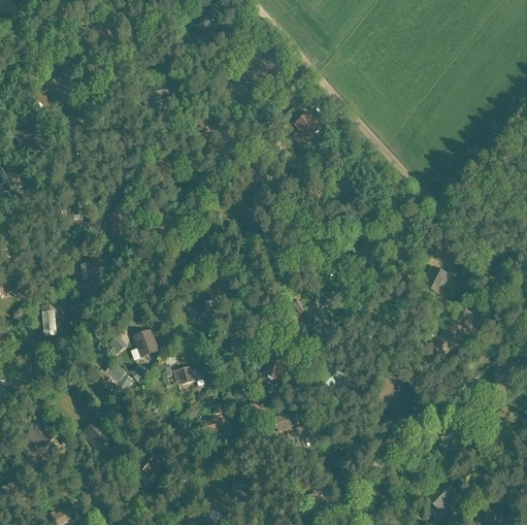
[(13,7),(19,0),(0,0),(0,6),(1,7),(0,8),(7,14),(13,7)]
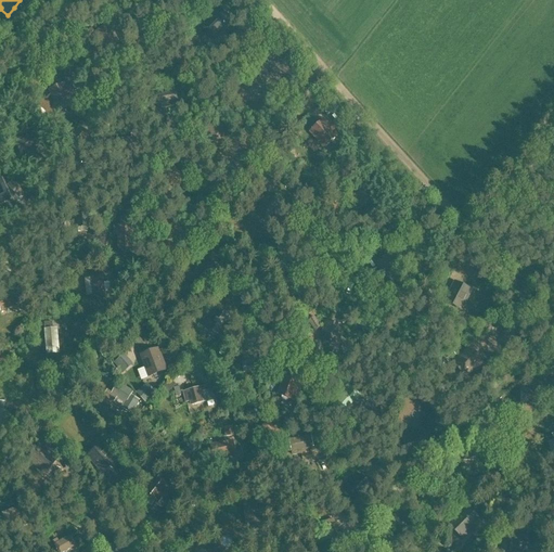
[(213,36),(228,21),(231,18),(218,5),(201,24),(213,36)]
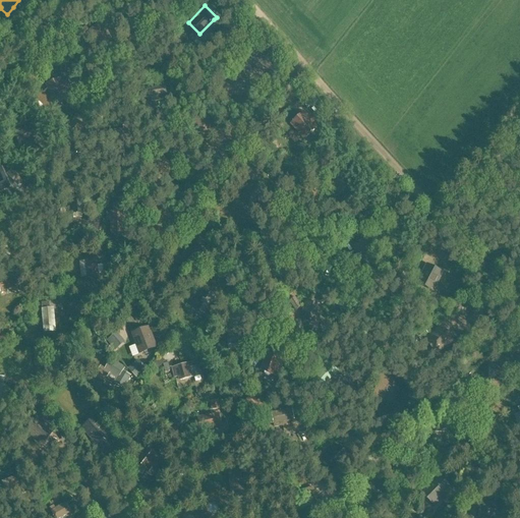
[(98,42),(108,37),(101,22),(91,29),(98,42)]
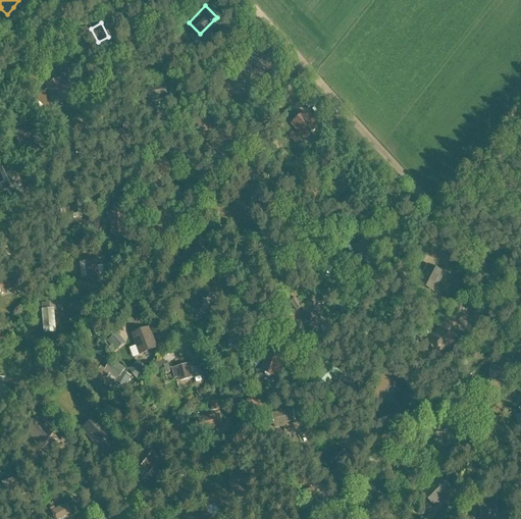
[(89,72),(83,74),(85,84),(91,82),(89,72)]
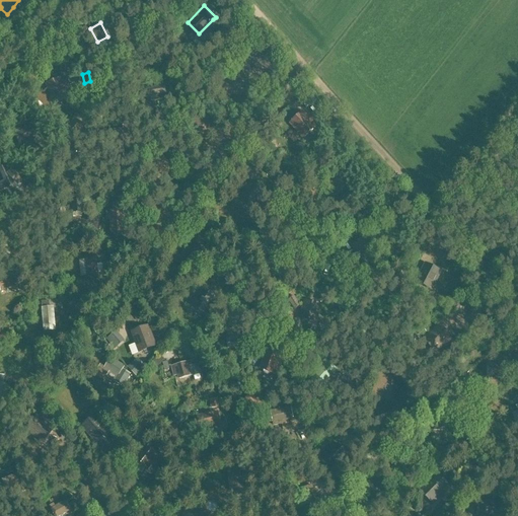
[(63,89),(68,87),(64,77),(59,80),(58,78),(47,82),(53,96),(64,91),(63,89)]
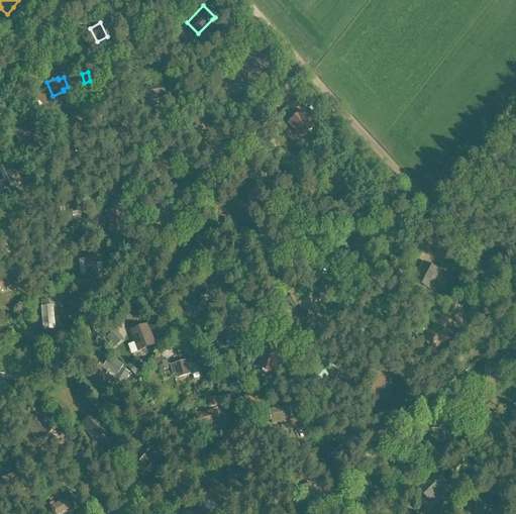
[(144,99),(162,97),(159,80),(152,81),(153,85),(142,87),(144,99)]
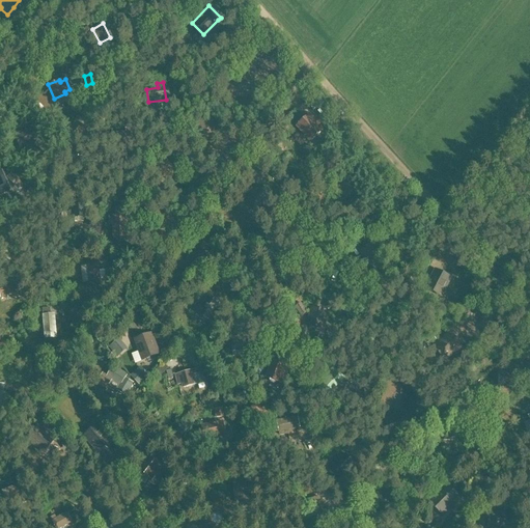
[(322,129),(317,123),(308,113),(297,123),(309,139),(322,129)]
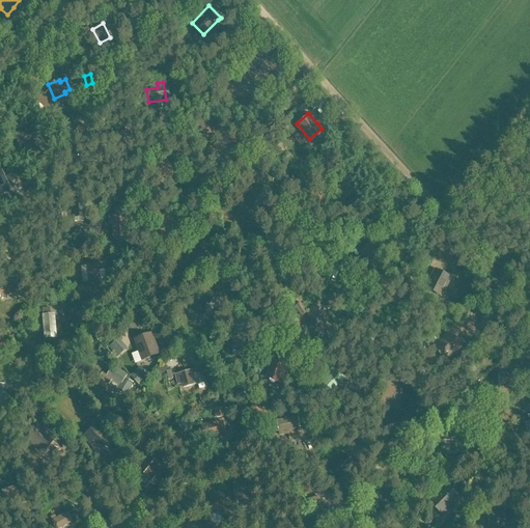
[(113,132),(114,143),(131,142),(130,126),(124,127),(126,131),(113,132)]
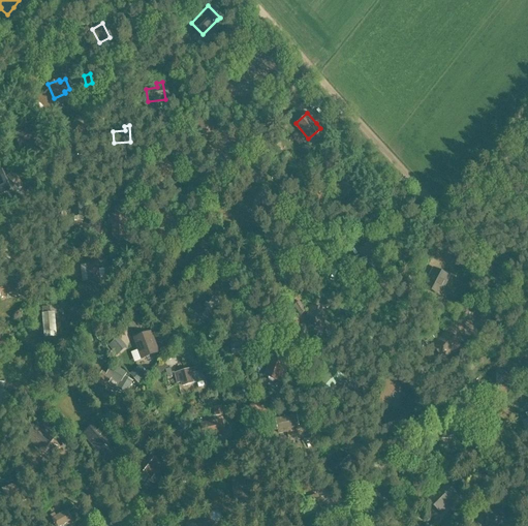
[(28,127),(12,134),(18,145),(22,143),(28,155),(38,150),(33,137),(28,127)]
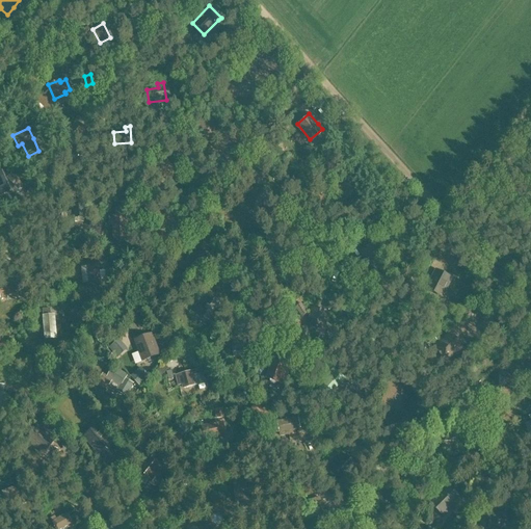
[(348,196),(353,187),(338,179),(333,188),(348,196)]
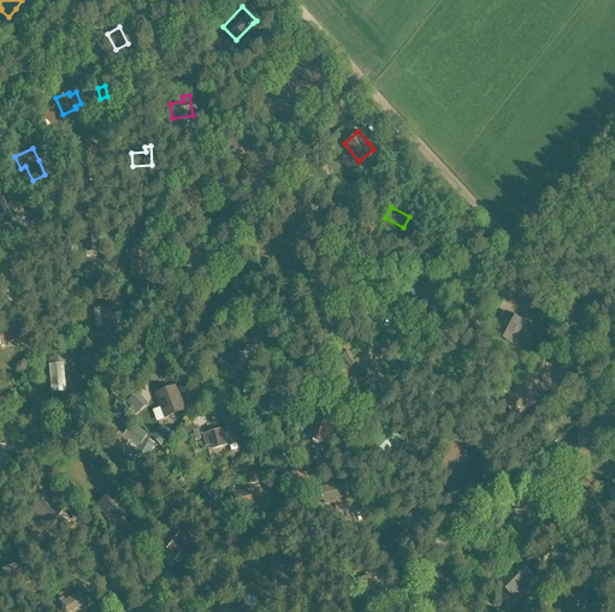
[(86,255),(96,254),(96,229),(86,229),(86,255)]
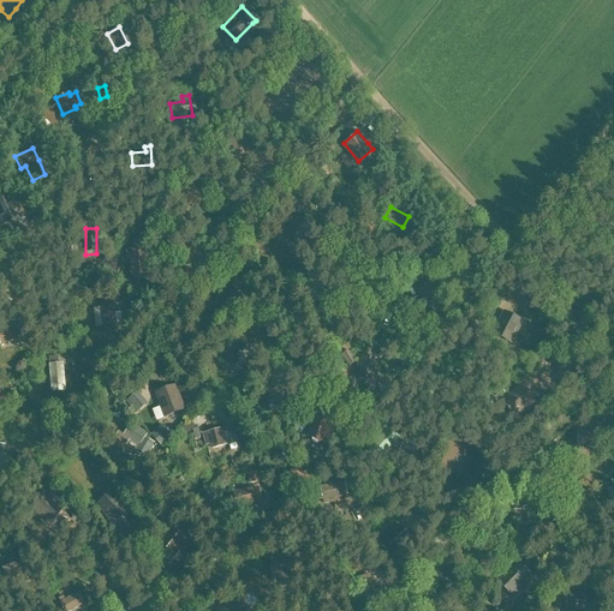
[(129,258),(129,273),(149,271),(148,246),(125,246),(125,258),(129,258)]
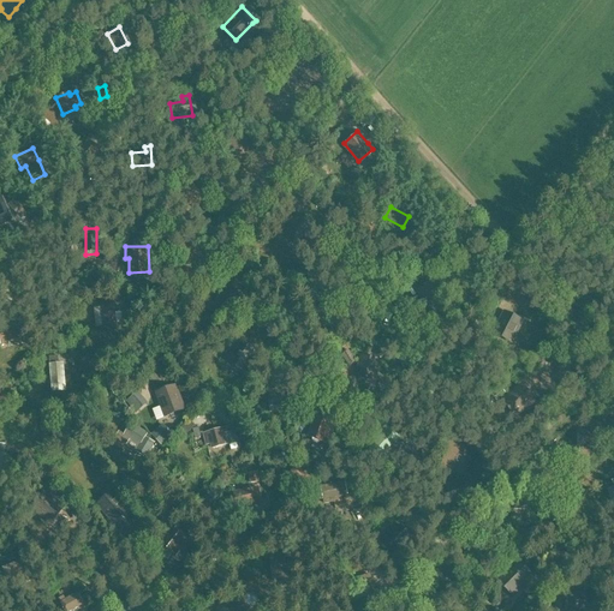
[(449,292),(435,273),(415,289),(429,307),(449,292)]
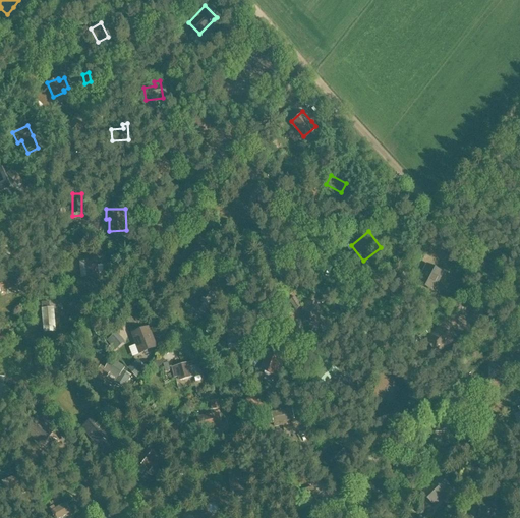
[(103,263),(97,264),(96,255),(85,256),(85,253),(78,253),(79,261),(84,261),(85,271),(79,272),(80,276),(85,275),(87,276),(98,275),(104,274),(103,263)]
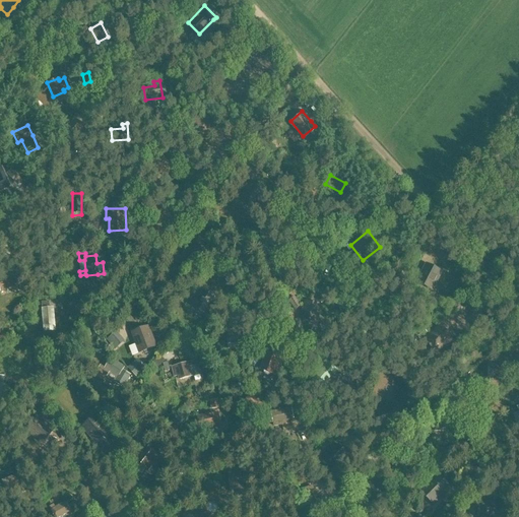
[(272,274),(284,270),(279,256),(267,260),(272,274)]
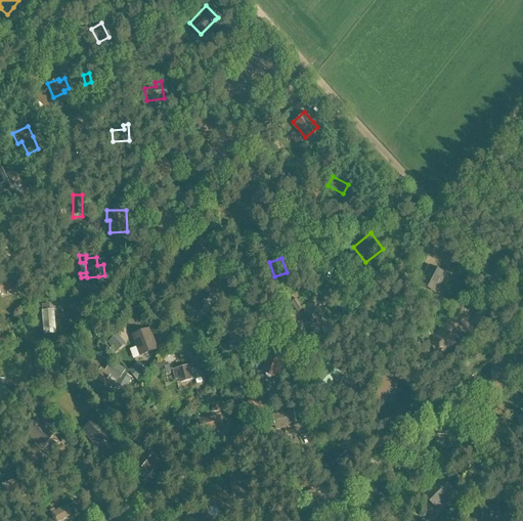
[(359,268),(368,277),(376,271),(366,262),(359,268)]
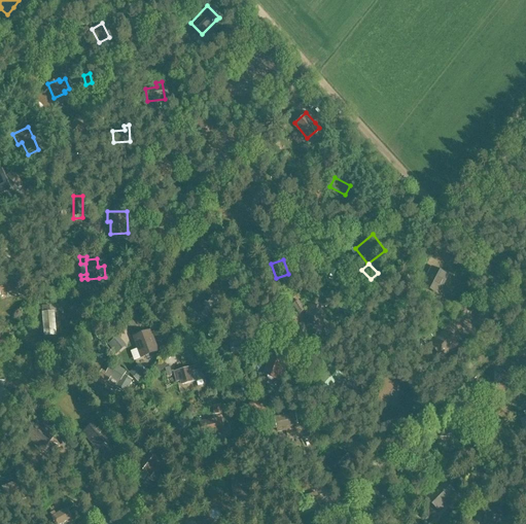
[(335,277),(343,281),(348,283),(349,280),(350,278),(346,276),(349,270),(340,266),(338,272),(335,277)]
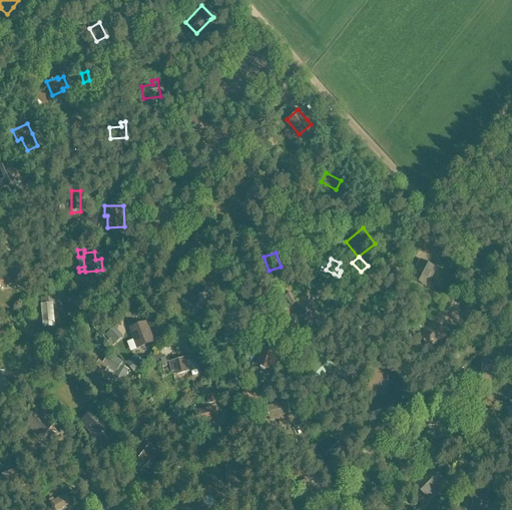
[(423,259),(414,277),(428,284),(437,266),(423,259)]
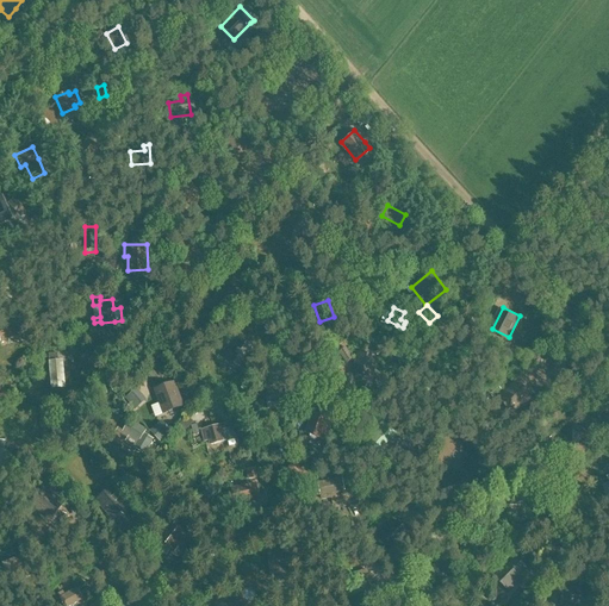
[(0,338),(16,333),(12,319),(0,323),(0,338)]
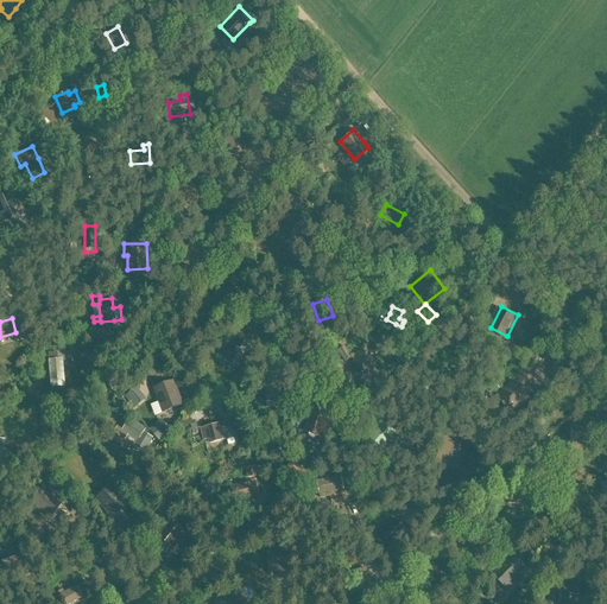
[(227,358),(241,367),(254,345),(239,337),(227,358)]
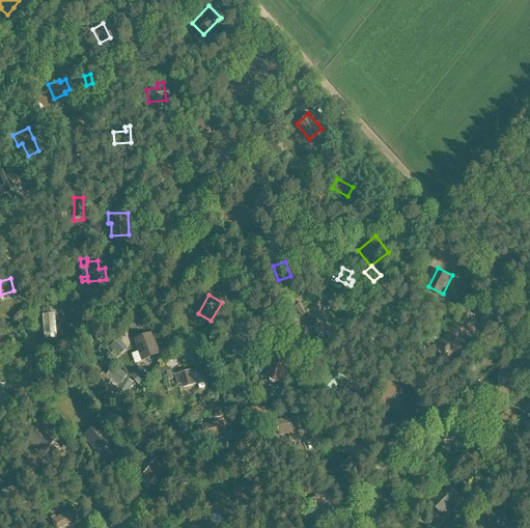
[(323,323),(326,308),(310,305),(305,324),(322,328),(323,323)]
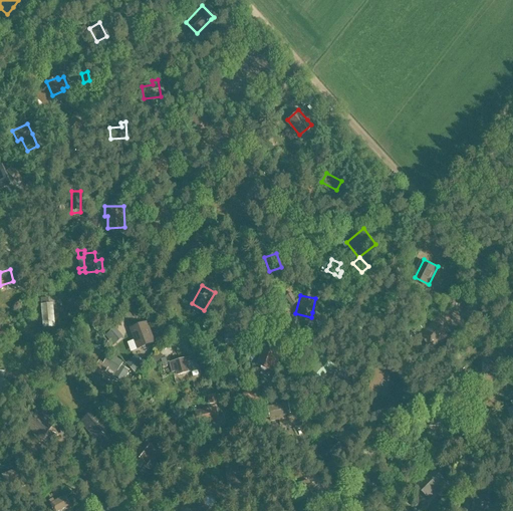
[(52,301),(48,301),(47,296),(40,297),(40,302),(42,326),(54,325),(52,301)]
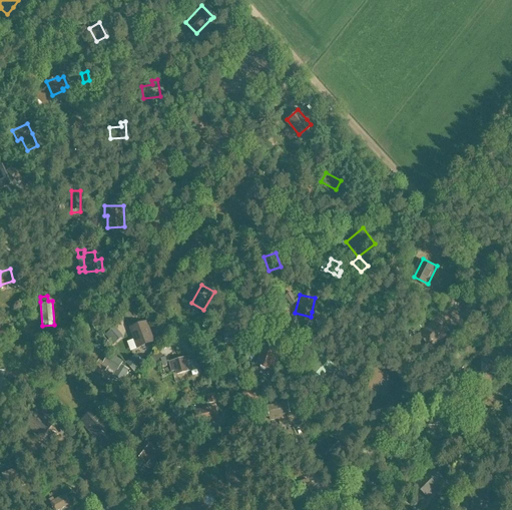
[(223,337),(236,336),(235,319),(222,320),(223,337)]
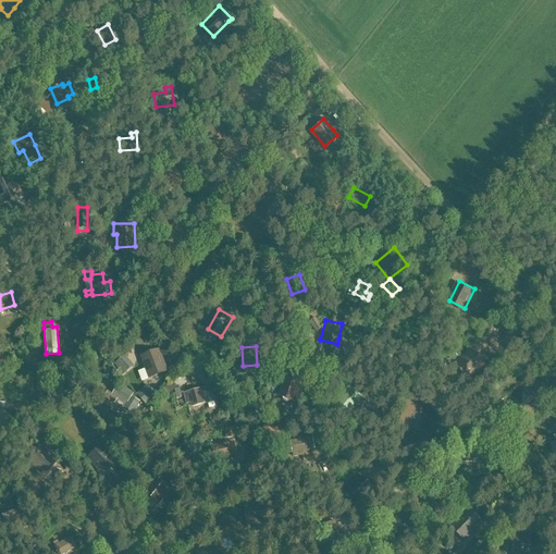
[(147,376),(164,369),(158,349),(141,356),(147,368),(145,369),(147,376)]
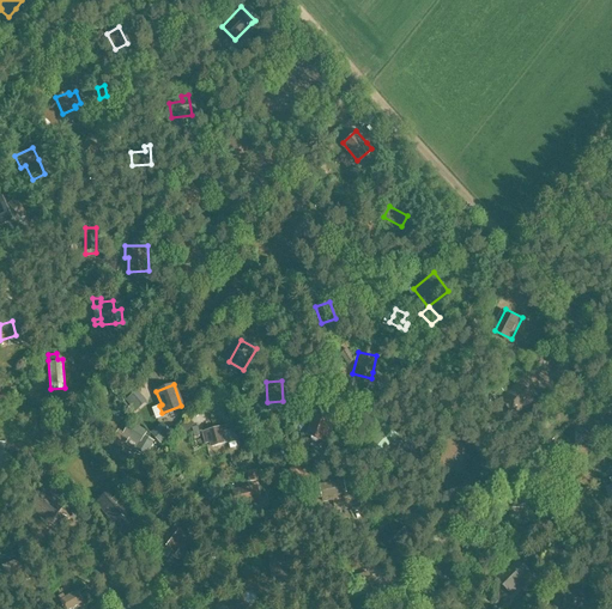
[(520,406),(529,399),(517,384),(501,397),(511,412),(514,410),(515,412),(521,407),(520,406)]
